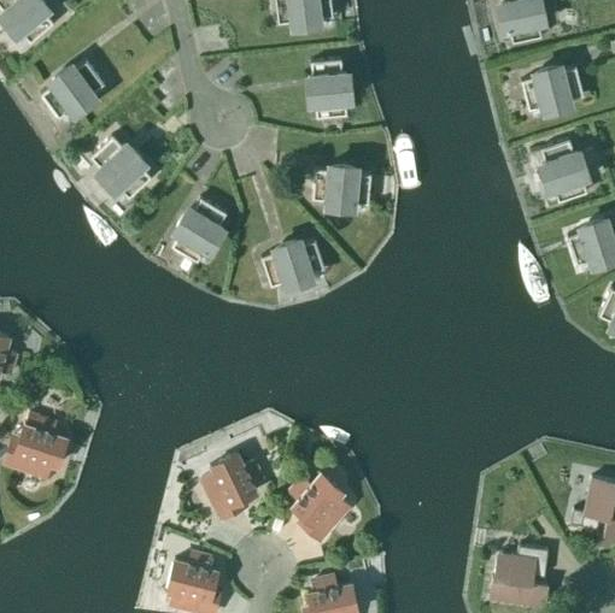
[(0,0),(0,6),(3,10),(0,12),(0,13),(4,22),(7,27),(11,30),(18,35),(21,36),(23,34),(30,43),(54,24),(46,15),(50,12),(48,10),(45,3),(44,0),(0,0)]
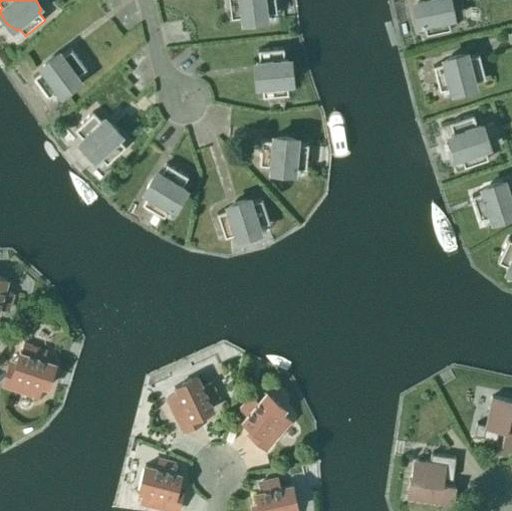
[(228,0),(232,20),(242,19),(242,22),(244,22),(251,23),(255,23),(260,22),(267,19),(268,18),(268,16),(278,14),(276,0),(228,0)]
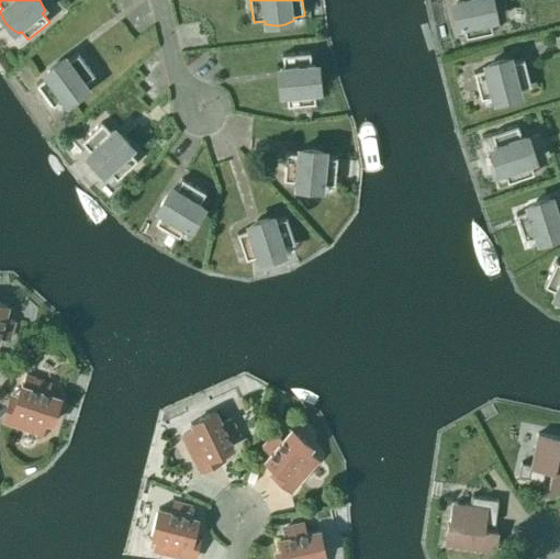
[(455,3),(455,10),(455,15),(457,20),(461,29),(465,29),(467,40),(494,34),(492,23),(494,22),(495,21),(495,12),(495,8),(494,2),(492,0),(458,0),(456,1),(455,3)]
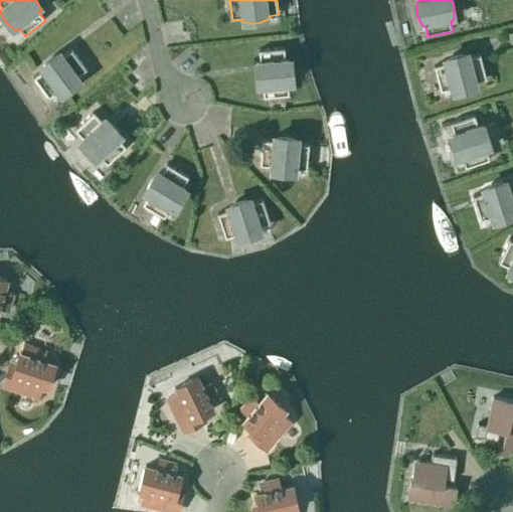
[(255,71),(255,76),(257,80),(260,88),(261,89),(264,89),(265,99),(290,97),(289,87),(292,86),(292,83),(294,77),(294,72),(293,68),(289,60),(289,59),(286,60),(285,49),(260,52),(261,62),(258,63),(255,71)]
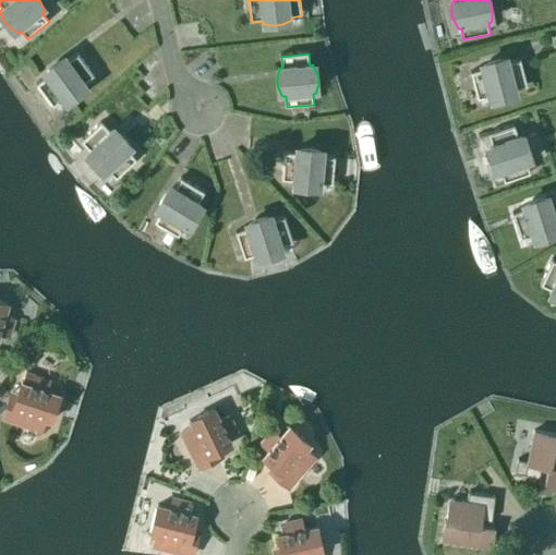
[(46,79),(37,85),(53,108),(62,101),(64,104),(67,103),(73,100),(77,98),(82,95),(87,87),(87,86),(85,84),(95,77),(79,55),(69,61),(68,59),(67,59),(58,62),(53,64),(50,69),(46,74),(45,76),(46,79)]
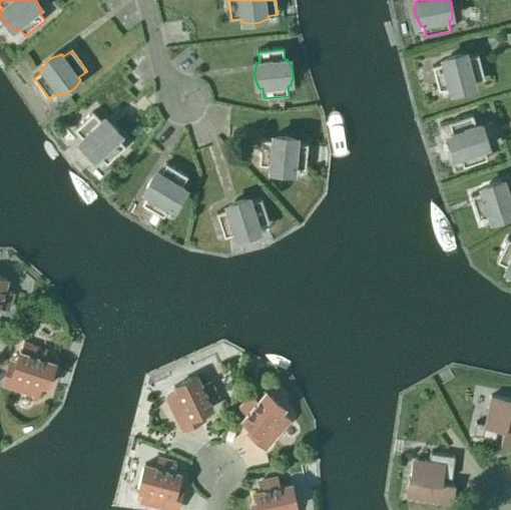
[(444,65),(433,68),(440,92),(450,90),(451,92),(452,92),(460,93),(464,92),(469,90),(475,87),(476,86),(475,83),(485,80),(479,56),(469,58),(468,56),(466,55),(459,55),(455,56),(451,57),(444,62),(443,62),(444,65)]
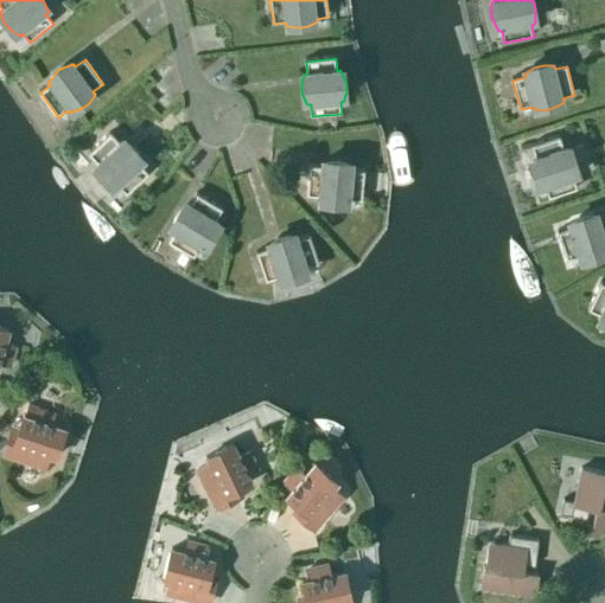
[(112,134),(89,155),(97,164),(95,166),(96,167),(100,175),(103,180),(107,184),(114,188),(116,188),(119,186),(127,196),(150,175),(141,166),(144,164),(142,161),(139,154),(135,149),(132,146),(123,142),(122,141),(120,143),(112,134)]
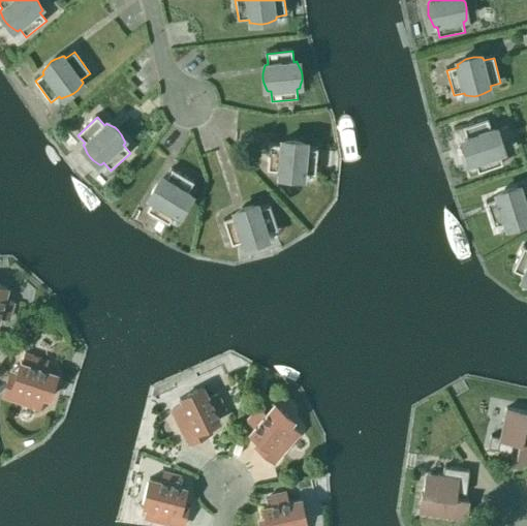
[(489,120),(463,128),(467,138),(464,140),(464,141),(464,149),(465,153),(467,157),(471,163),(472,165),(475,164),(478,174),(503,165),(500,156),(503,155),(503,153),(503,146),(502,141),(500,136),(495,130),(494,129),(492,130),(489,120)]
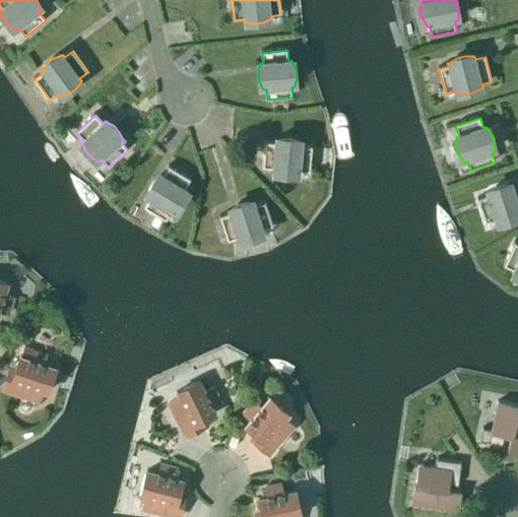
[(265,142),(263,169),(273,170),(273,172),(275,173),(281,176),(286,177),(290,177),(299,175),(300,175),(300,172),(311,173),(313,147),(302,146),(303,143),(302,143),(294,139),(289,139),(284,139),(278,140),(276,141),(275,143),(265,142)]
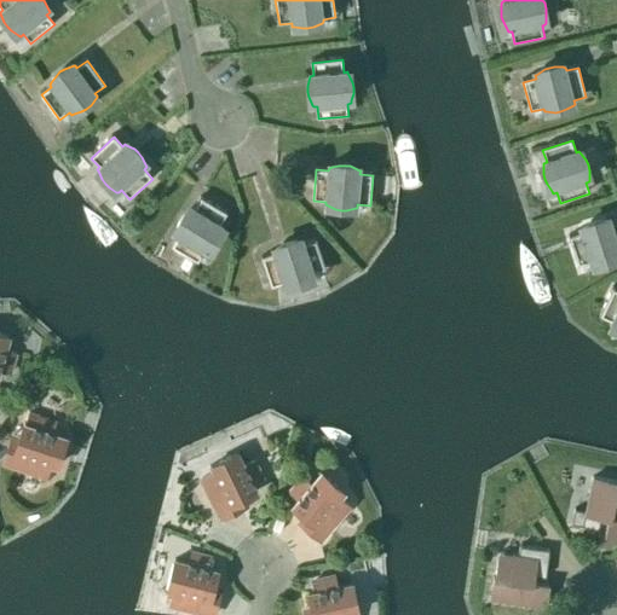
[(178,237),(172,248),(199,264),(205,253),(208,255),(209,254),(215,248),(219,243),(221,238),(224,228),(224,227),(221,226),(228,215),(201,199),(195,210),(191,208),(191,209),(184,215),(180,220),(178,225),(176,233),(176,236),(178,237)]
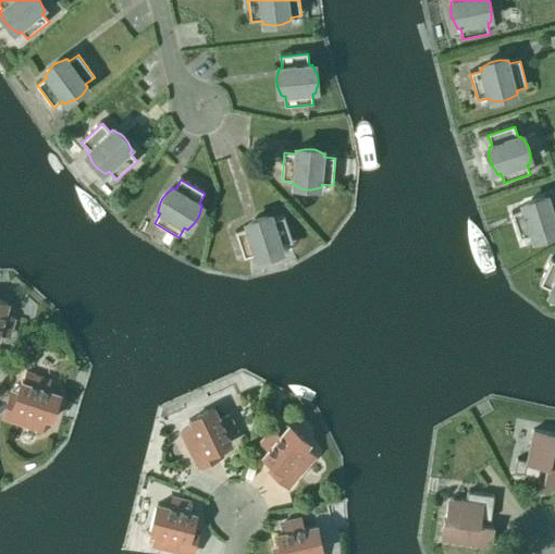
[(523,210),(513,213),(521,241),(532,236),(533,239),(534,239),(543,239),(547,238),(552,236),(554,234),(554,199),(551,201),(550,198),(547,198),(540,198),(535,199),(530,201),(523,207),(522,207),(523,210)]
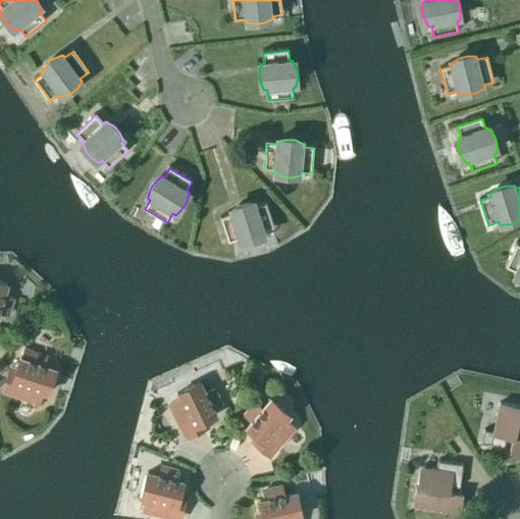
[(231,215),(221,218),(229,243),(240,240),(241,243),(242,243),(249,243),(254,242),(258,240),(265,235),(265,234),(264,231),(275,227),(266,203),(256,207),(255,204),(246,204),(242,205),(238,207),(231,211),(230,212),(231,215)]
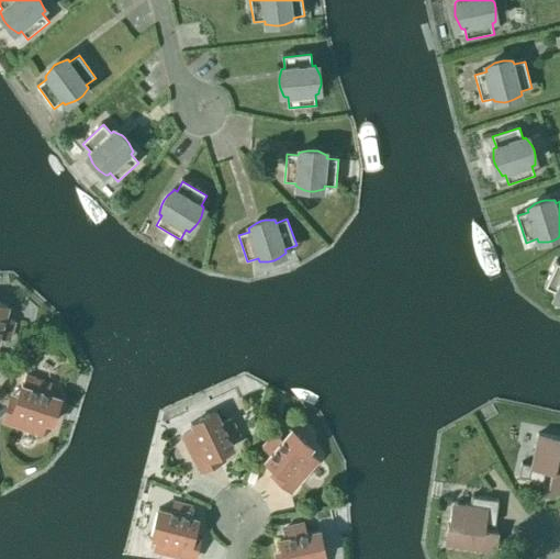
[(559,264),(557,263),(545,288),(556,293),(555,295),(555,297),(559,300),(559,264)]
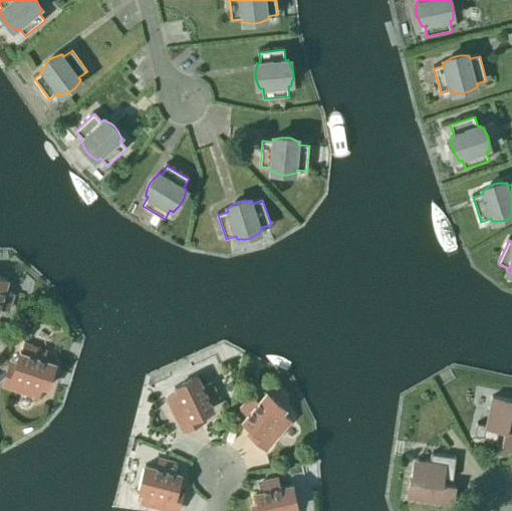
[(0,308),(9,311),(13,296),(4,294),(8,282),(0,279),(0,308)]
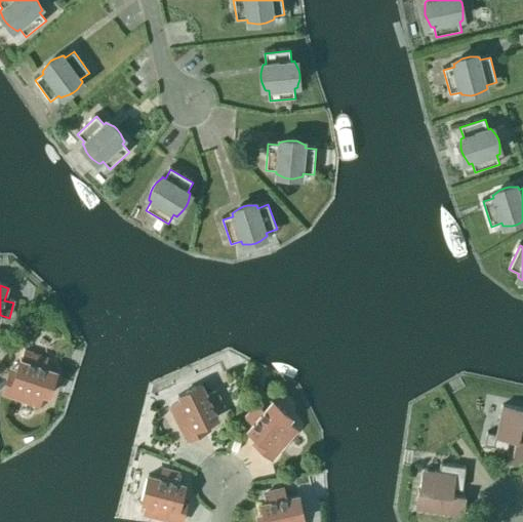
[(13,386),(8,384),(4,396),(39,407),(43,396),(49,397),(56,373),(44,370),(47,360),(32,356),(29,365),(22,362),(13,386)]
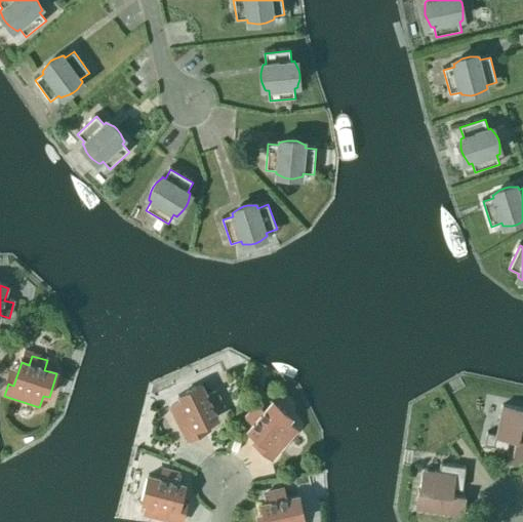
[(171,408),(188,441),(199,436),(197,431),(218,419),(215,412),(224,408),(217,394),(208,398),(202,387),(179,397),(183,403),(171,408)]
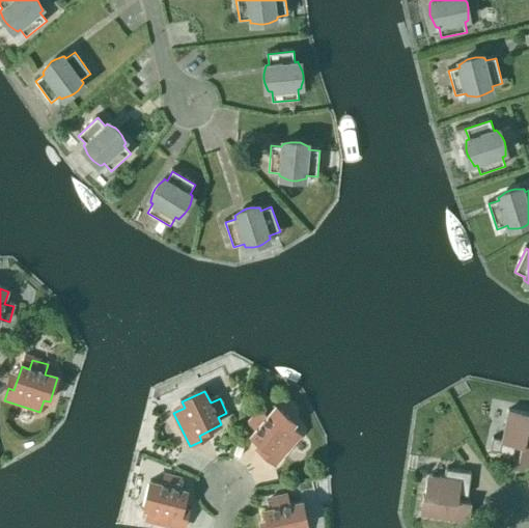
[(257,429),(252,437),(271,452),(267,456),(276,466),(301,437),(291,429),(296,424),(276,408),(268,418),(260,411),(250,423),(257,429)]
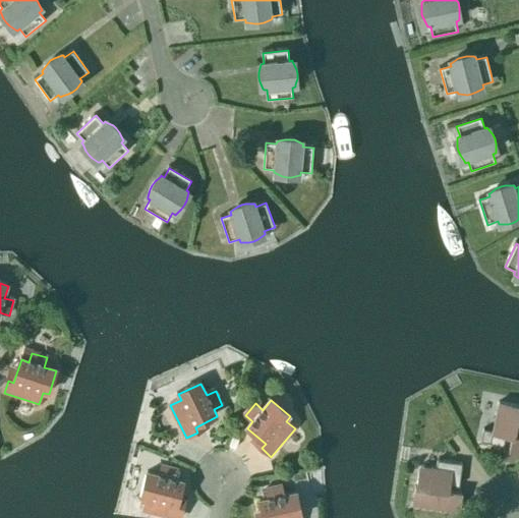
[(518,408),(500,404),(493,435),(484,433),(482,443),(505,448),(507,439),(513,440),(510,453),(518,454),(518,408)]
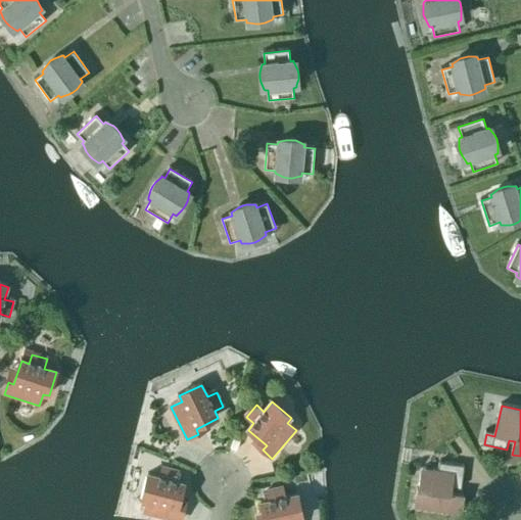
[(418,489),(416,508),(462,515),(465,497),(452,494),(453,488),(462,489),(465,467),(440,463),(438,472),(422,470),(419,490),(418,489)]
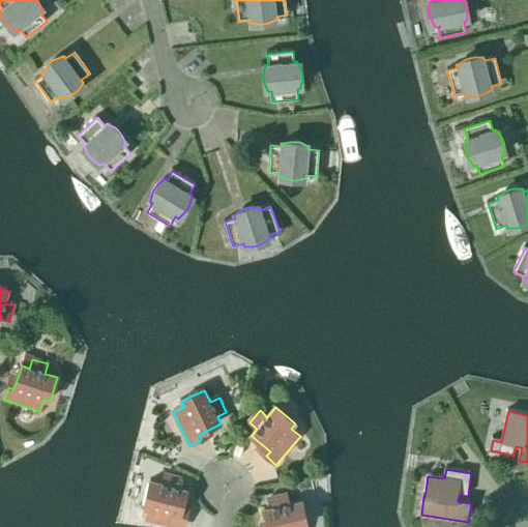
[(187,492),(179,489),(181,479),(166,475),(164,486),(150,482),(144,506),(150,507),(147,520),(171,526),(184,526),(186,517),(181,516),(187,492)]
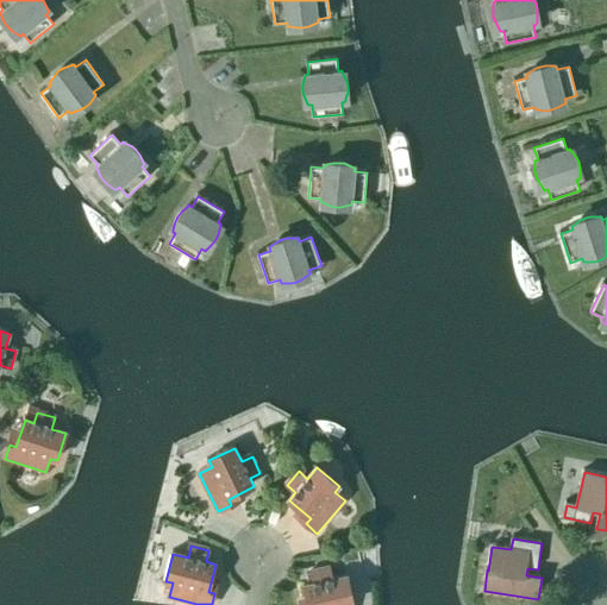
[(314,584),(305,586),(308,604),(354,604),(346,577),(332,580),(330,569),(312,573),(314,584)]
